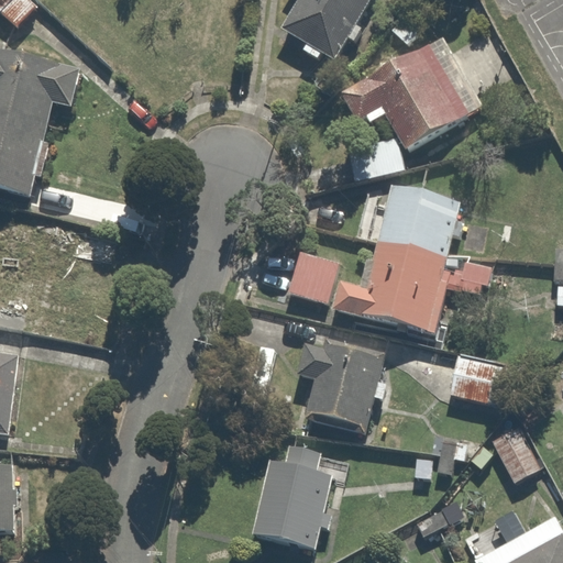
[(34,0),(0,0),(0,9),(14,23),(35,1),(34,0)]
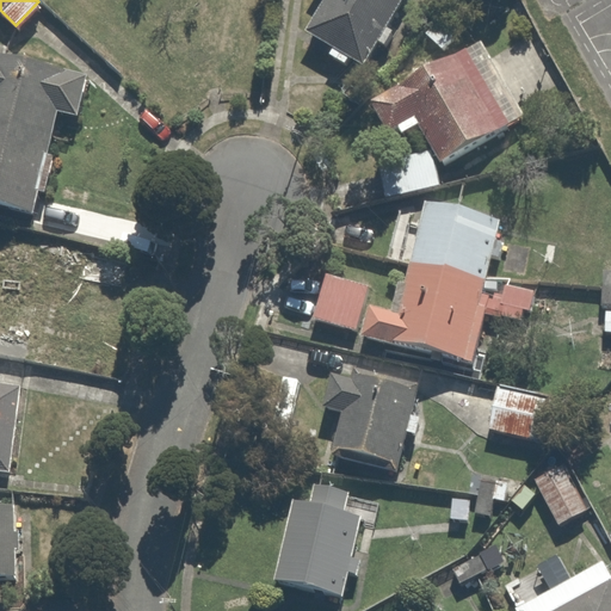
[(405,0),(322,0),(306,31),(369,67),(405,0)]
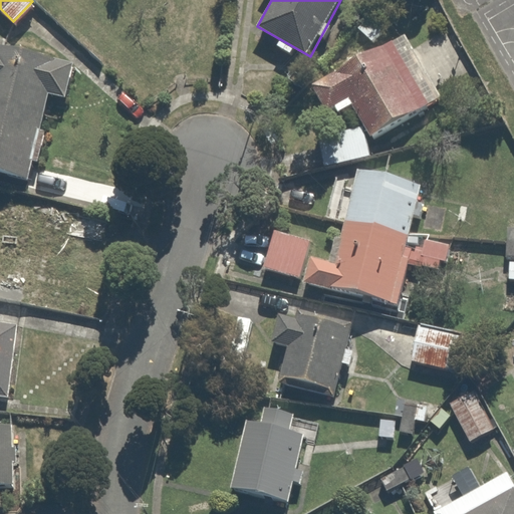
[(400,40),(393,28),(331,65),(308,78),(328,111),(350,97),(373,137),(436,99),(432,92),(465,73),(433,21),(400,40)]
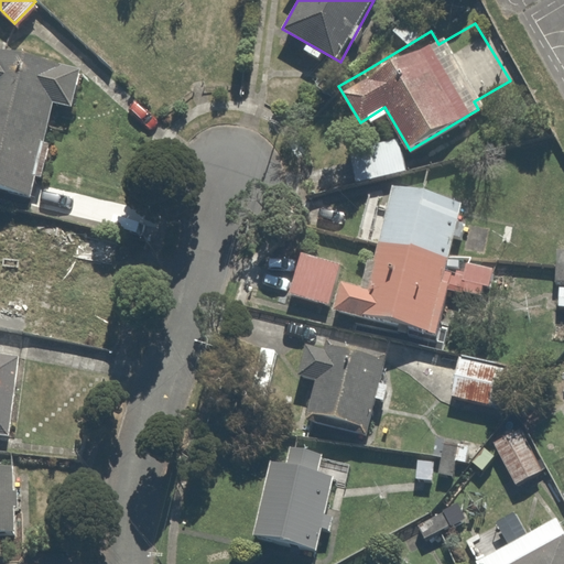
[(0,185),(35,193),(64,60),(0,45),(0,185)]
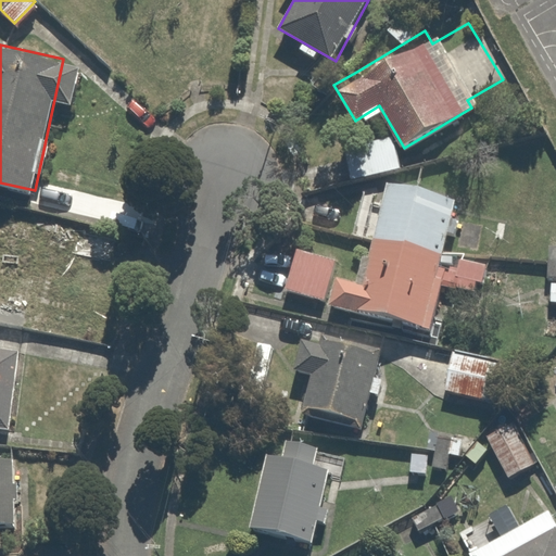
[(363,261),(295,245),(286,292),(428,324),(438,285),(471,292),(480,256),(447,249),(462,187),(383,169),(363,261)]
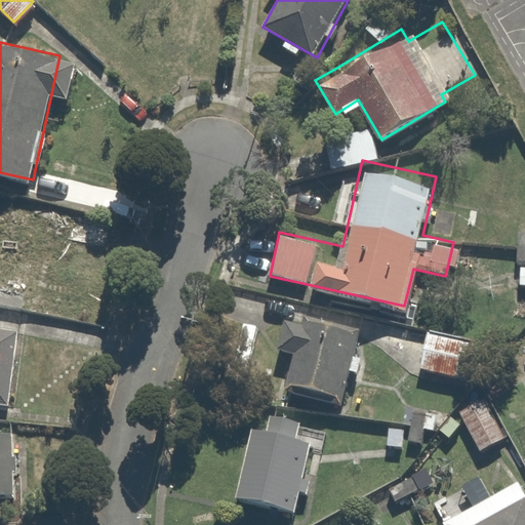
[(37,218),(0,211),(0,281),(26,286),(37,218)]
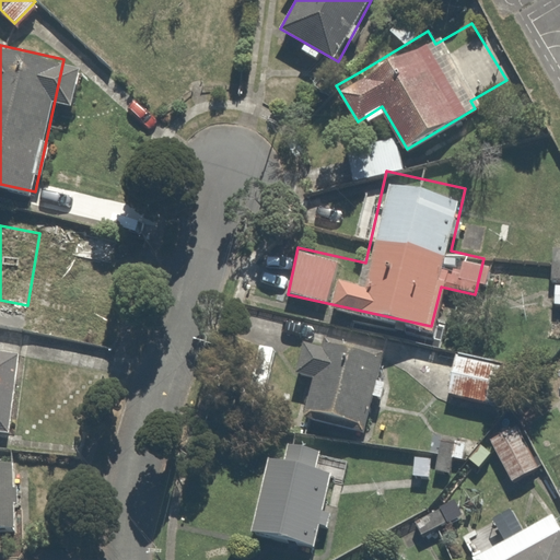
[(553,282),(551,310),(559,310),(559,251),(549,251),(547,282),(553,282)]
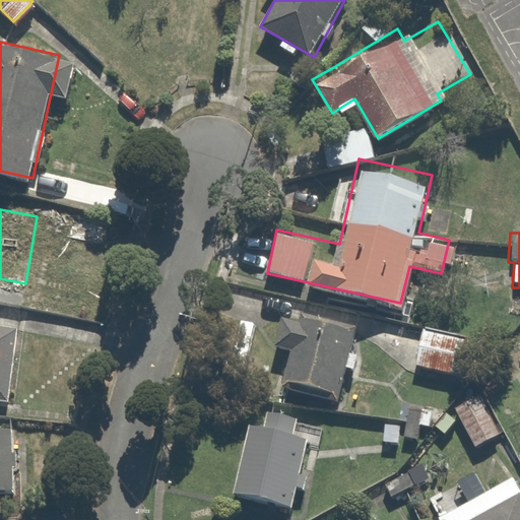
[(288,345),(280,386),(336,395),(342,367),(355,370),(359,353),(346,351),(352,318),(303,309),(302,319),(278,315),(273,342),(288,345)]
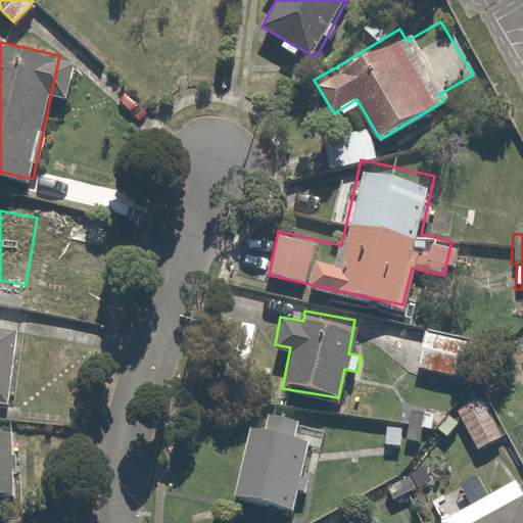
[(0,402),(7,403),(14,328),(0,326),(0,402)]
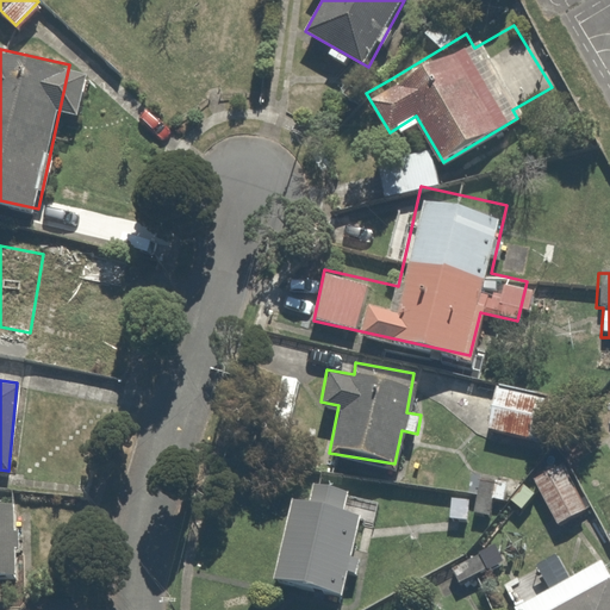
[(555,392),(495,380),(485,427),(528,435),(531,415),(549,418),(555,392)]
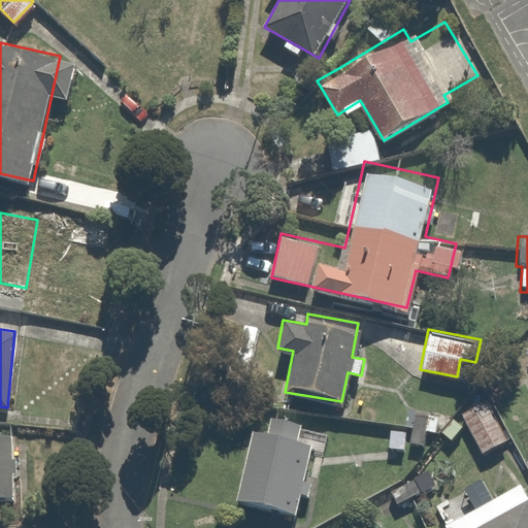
[(489,393),(460,406),(481,452),(509,438),(489,393)]
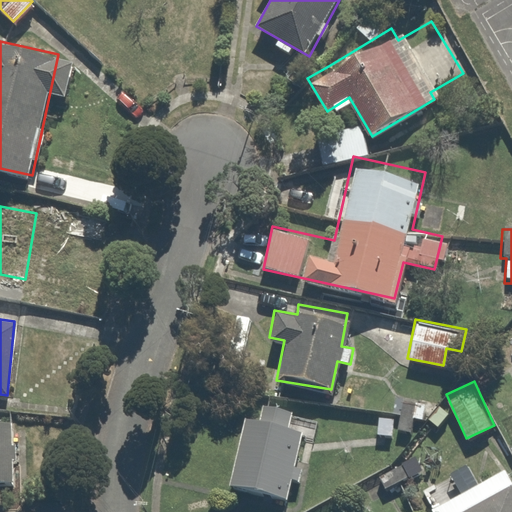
[(263,417),(245,414),(233,482),(291,493),(303,430),(294,428),(297,410),(266,404),(263,417)]
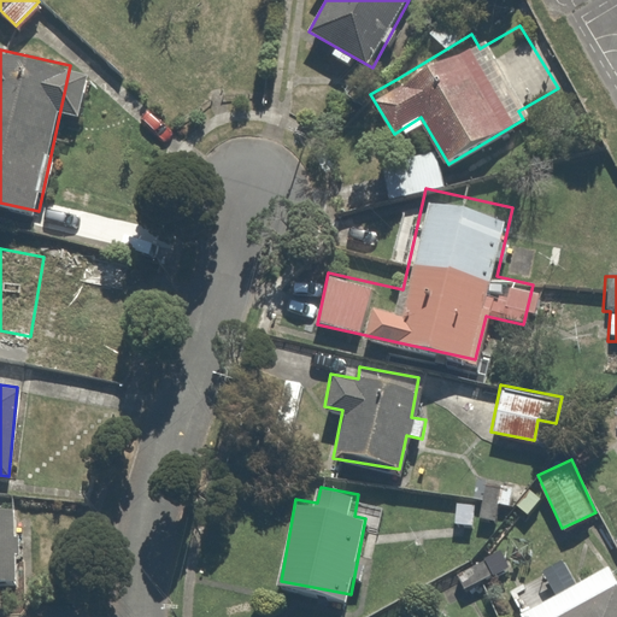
[(3,616),(3,587),(16,587),(15,504),(0,504),(0,616),(3,616)]
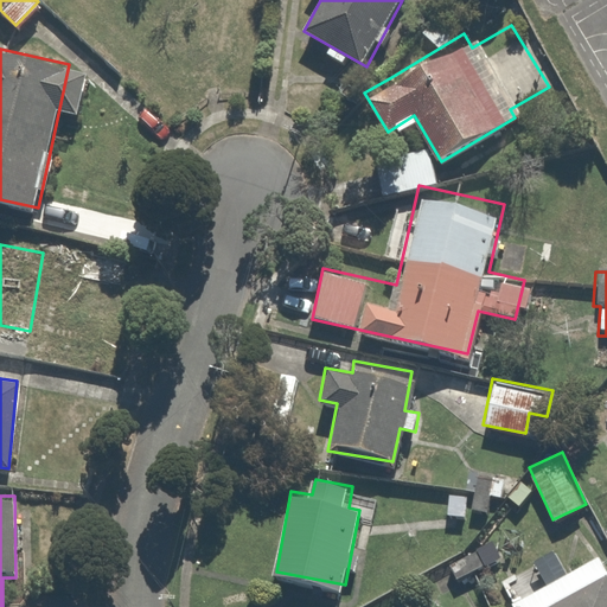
[(606,606),(606,564),(600,553),(511,600),(513,606),(606,606)]
